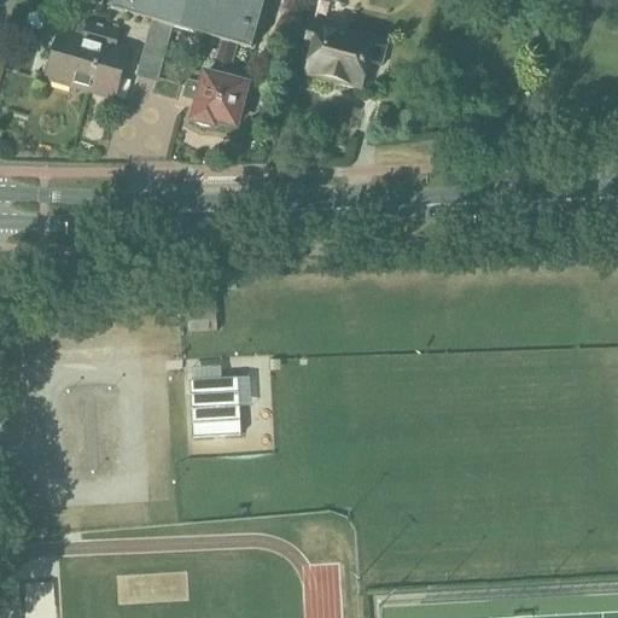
[(112,0),(111,10),(151,21),(174,27),(222,41),(211,77),(204,75),(202,86),(187,82),(185,89),(199,93),(197,103),(192,122),(202,128),(215,128),(215,124),(234,129),(245,86),(226,81),(237,45),(251,50),(264,0),(112,0)]
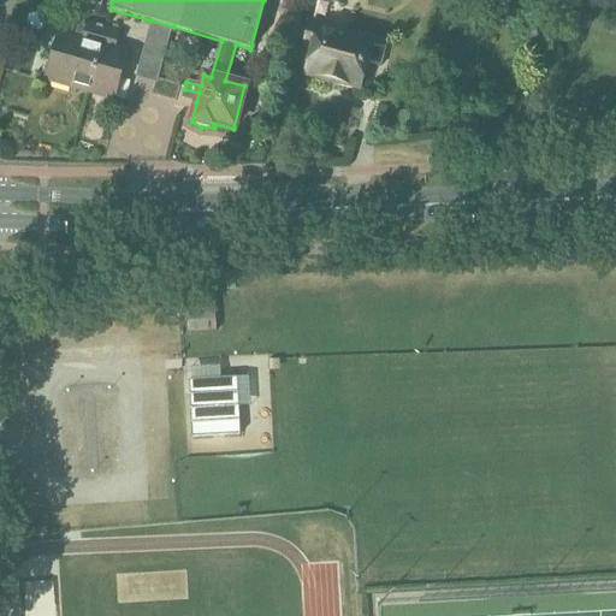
[(81,90),(99,25),(89,22),(84,37),(76,34),(77,30),(61,25),(46,80),(81,90)]
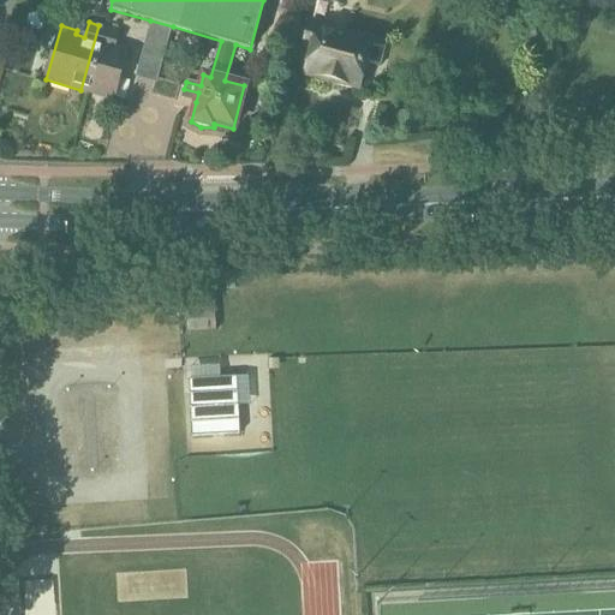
[(118,30),(99,25),(81,90),(113,99),(127,51),(114,47),(118,30)]
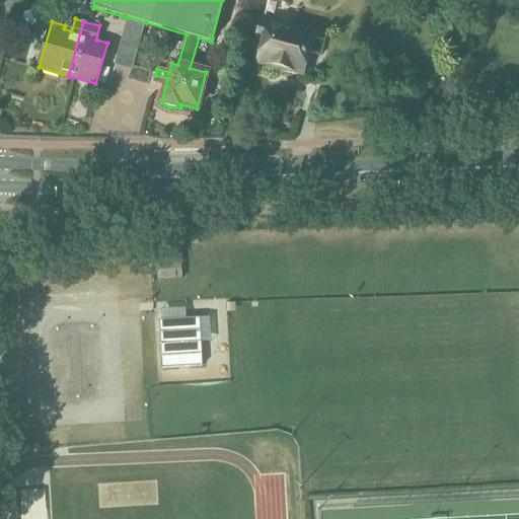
[(325,39),(311,35),(263,23),(258,39),(265,41),(260,62),(302,73),(307,53),(321,56),(325,39)]
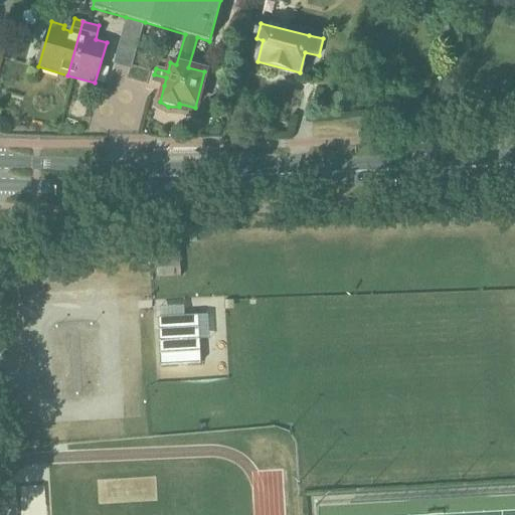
[(158,318),(160,366),(200,364),(198,316),(158,318)]
